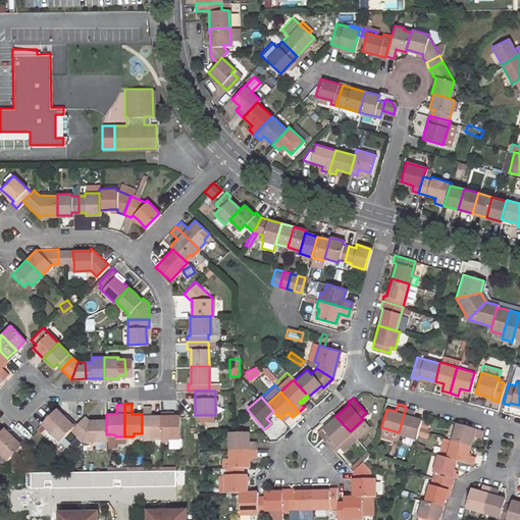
[(149,406),(142,406),(142,414),(142,433),(143,436),(142,438),(151,438),(151,435),(160,435),(160,415),(149,415),(149,406)]
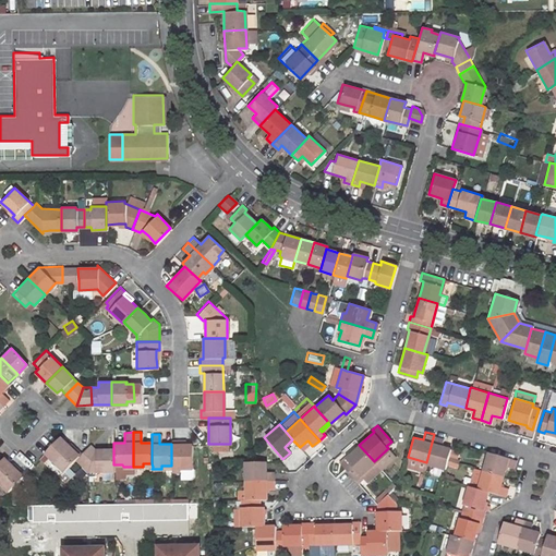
[(450,447),(439,444),(442,436),(434,434),(426,462),(444,468),(450,447)]
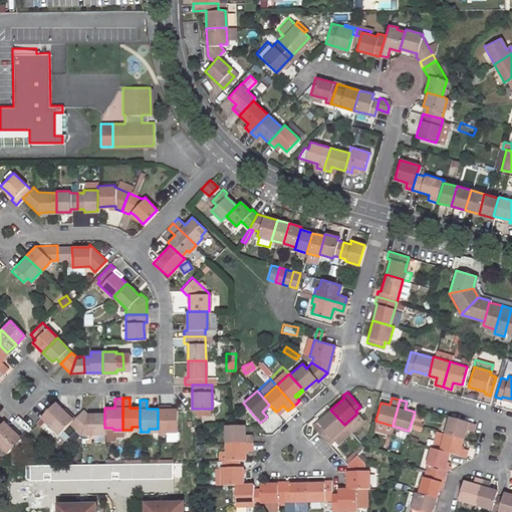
[(52,404),(40,417),(58,434),(68,423),(72,419),(61,409),(54,403),(52,404)]
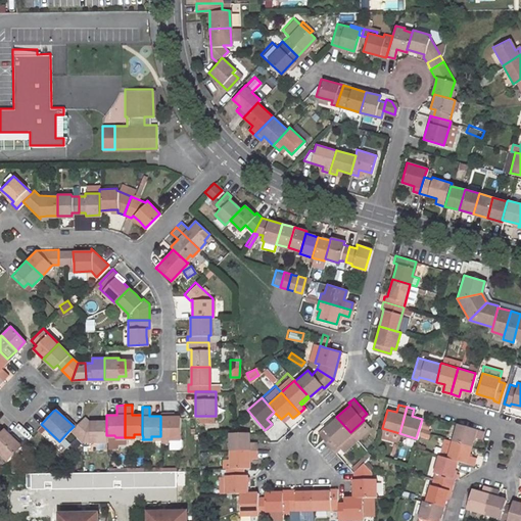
[(169,412),(160,412),(160,416),(160,436),(160,439),(160,440),(167,441),(167,438),(179,437),(179,416),(173,416),(169,416),(169,412)]
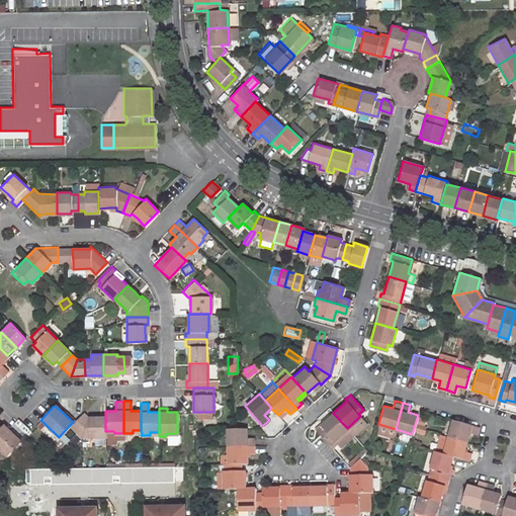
[(278,415),(280,418),(287,411),(285,409),(278,415)]
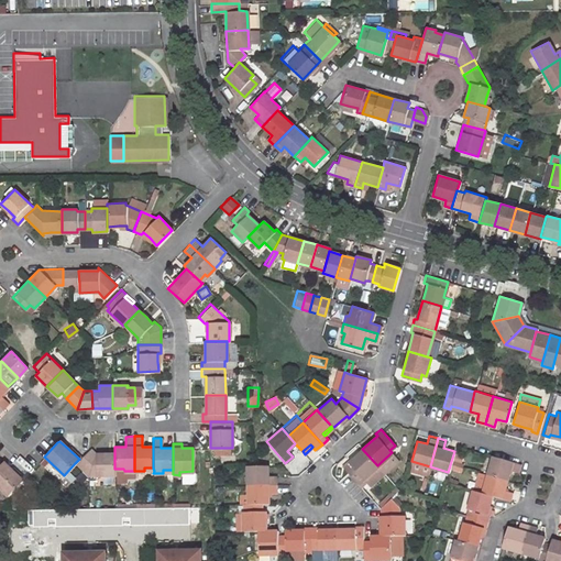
[(69,446),(67,448),(79,459),(81,457),(69,446)]
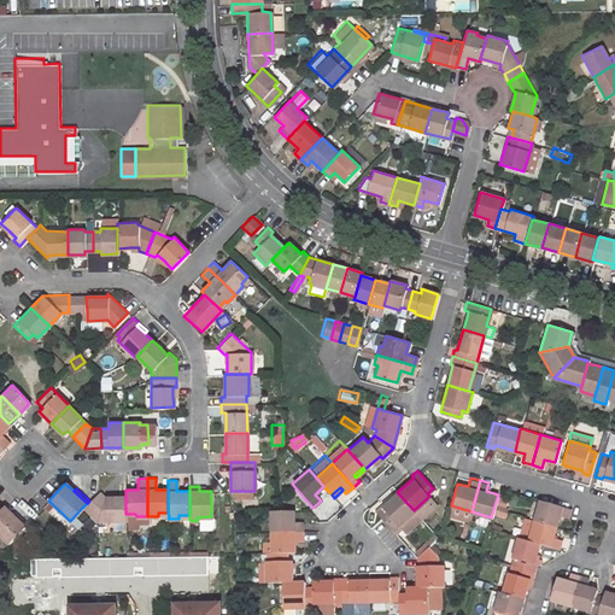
[(87,503),(82,508),(95,521),(126,520),(126,516),(126,514),(126,496),(105,497),(99,491),(89,501),(87,503)]
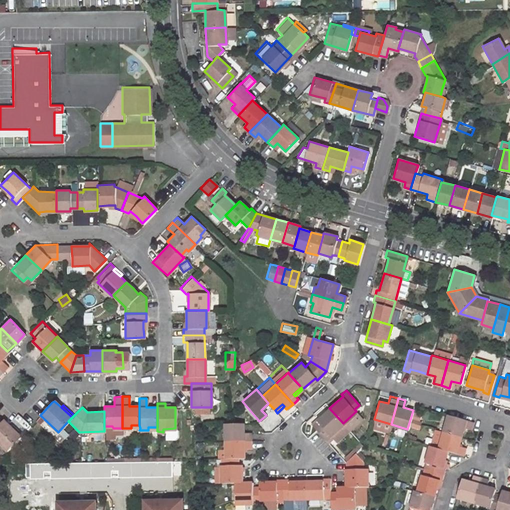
[(329,408),(312,424),(316,428),(325,439),(343,423),(329,408)]
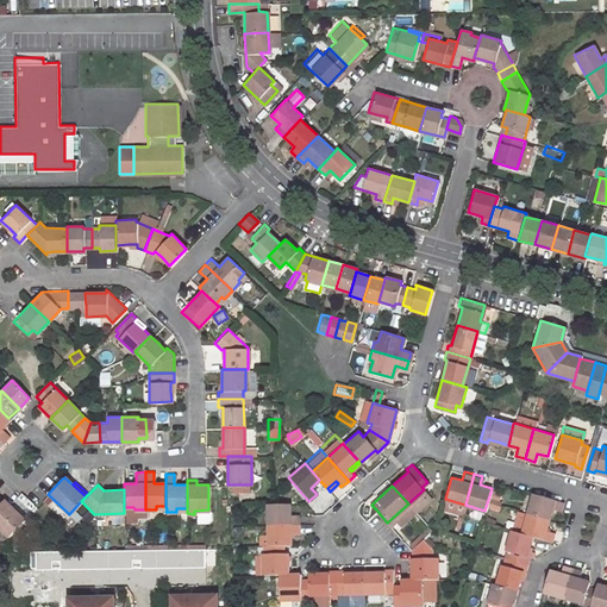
[(532,492),(526,512),(548,518),(551,507),(559,509),(563,500),(532,492)]
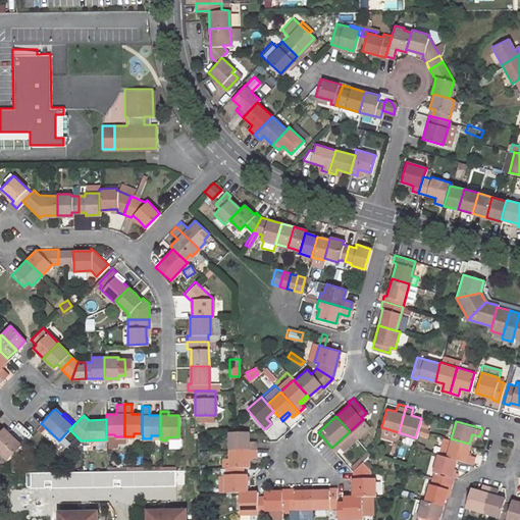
[(0,453),(6,459),(20,444),(10,434),(2,427),(0,429),(0,453)]
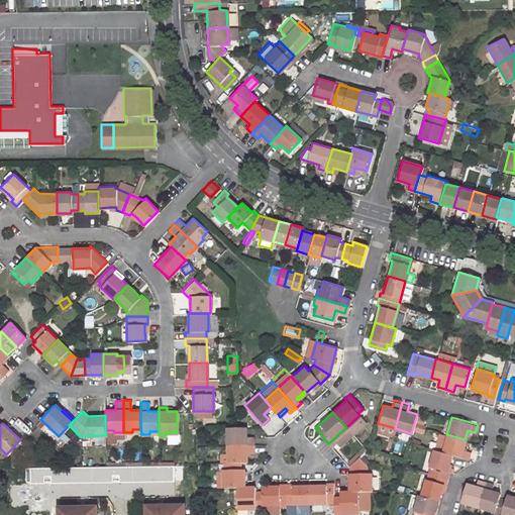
[(252,436),(245,436),(245,426),(229,427),(226,427),(226,444),(252,443),(252,436)]
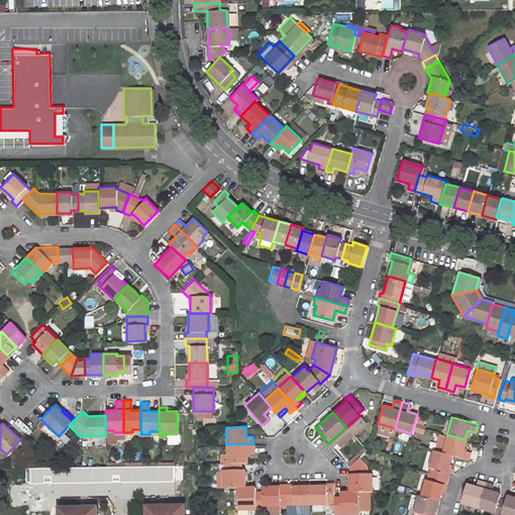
[(12,428),(10,430),(20,439),(21,438),(12,428)]
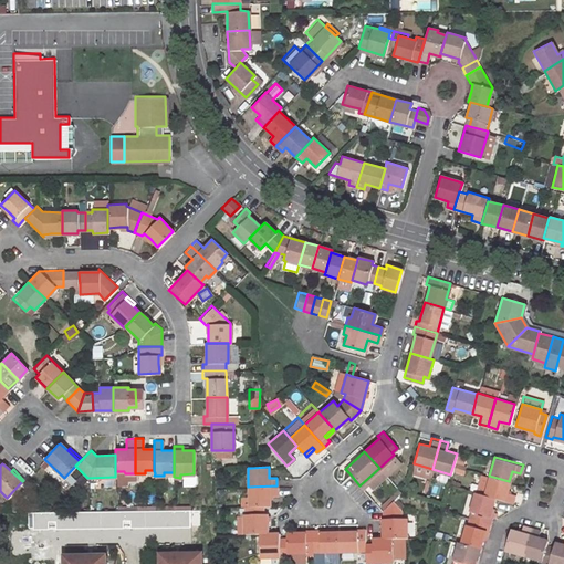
[(514,493),(507,491),(509,481),(489,476),(480,473),(476,491),(493,497),(512,502),(514,493)]
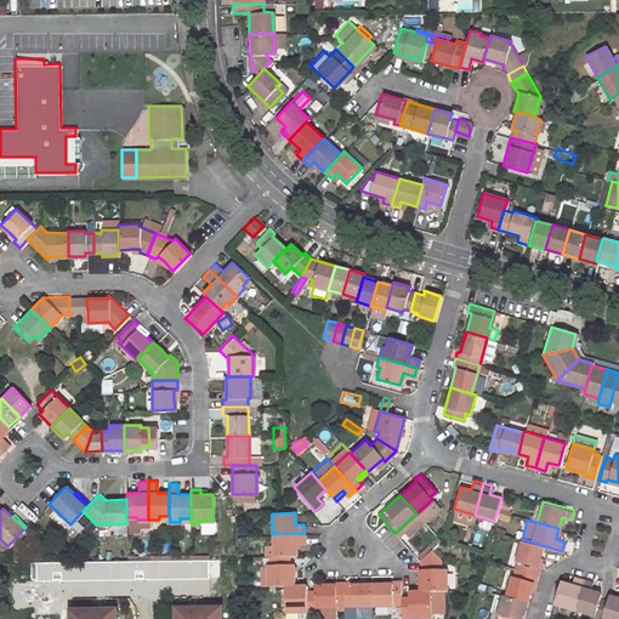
[(304,533),(272,534),(272,556),(288,555),(295,555),(295,544),(304,544),(304,533)]
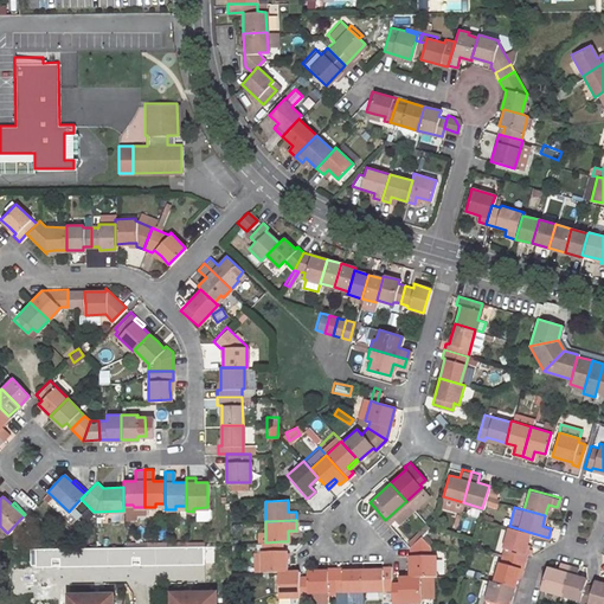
[(526,552),(524,551),(528,532),(509,526),(508,526),(500,553),(525,559),(526,552)]
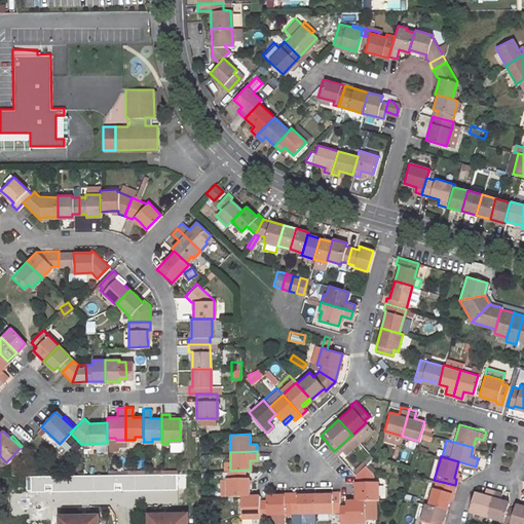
[(377,481),(372,480),(372,474),(365,464),(354,474),(356,499),(364,498),(377,498),(377,481)]
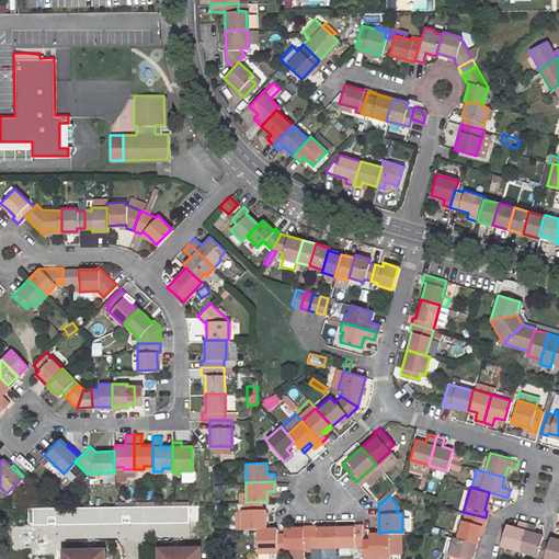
[(246,502),(241,502),(241,528),(257,528),(264,528),(263,509),(260,509),(260,501),(246,502)]
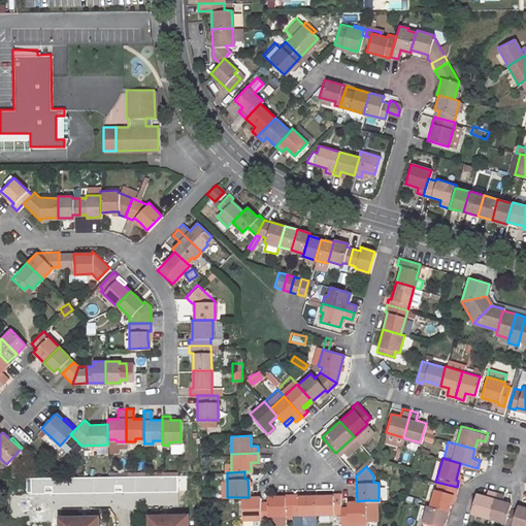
[(37,477),(25,477),(25,481),(30,481),(30,492),(176,490),(176,474),(37,477)]
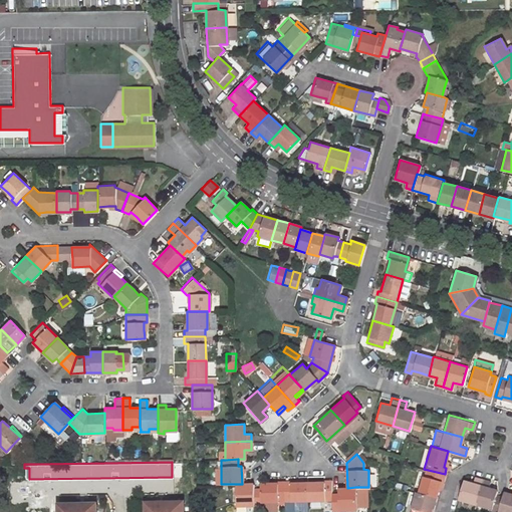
[(424,469),(418,491),(436,496),(437,489),(440,481),(443,481),(445,474),(424,469)]
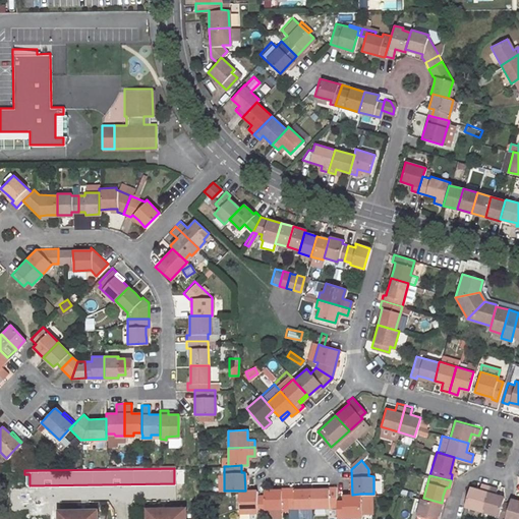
[(468,487),(468,488),(463,506),(481,510),(488,484),(480,482),(478,489),(468,487)]
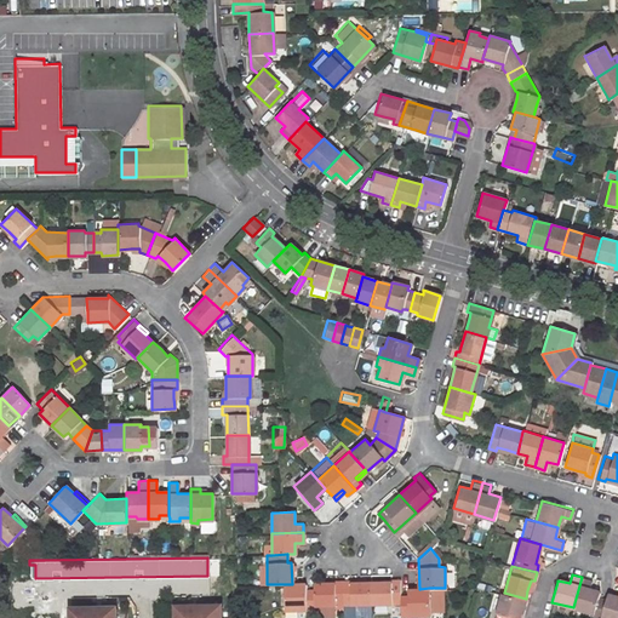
[(599,591),(588,588),(590,579),(582,577),(573,607),(593,613),(598,595),(599,591)]
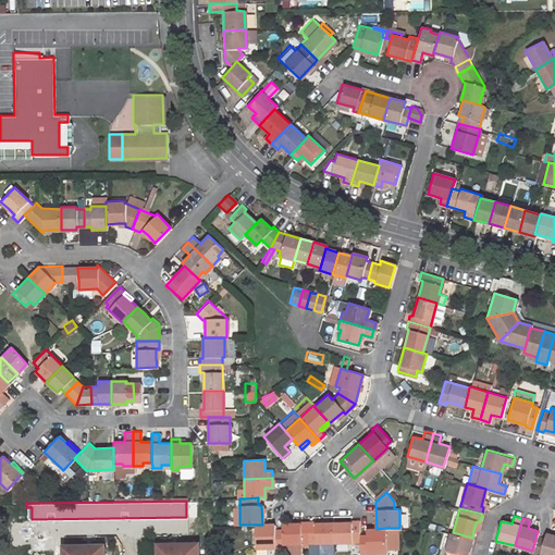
[(358,519),(350,519),(350,522),(341,523),(333,523),(333,542),(358,542),(358,534),(358,519)]
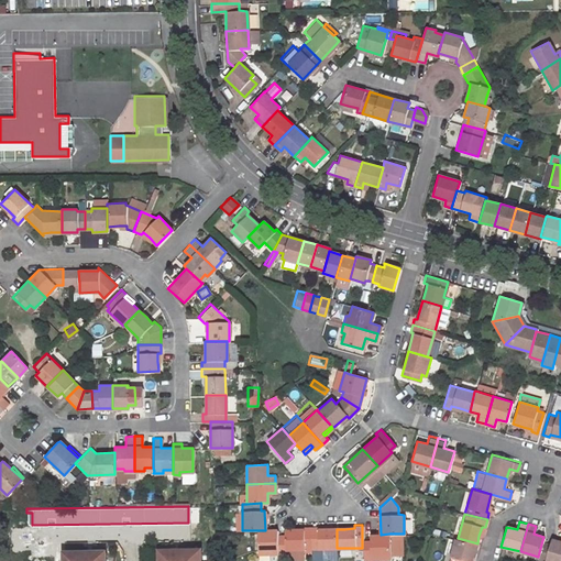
[(310,526),(303,526),(303,529),(294,529),(284,529),(284,535),(284,549),(310,549),(310,526)]
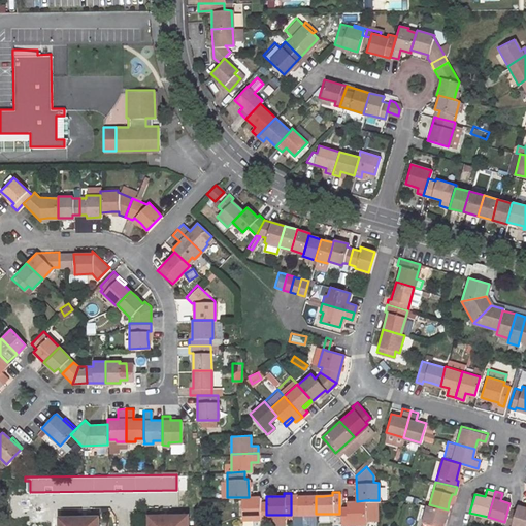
[(297,493),(291,493),(291,515),(316,514),(316,496),(306,496),(297,496),(297,493)]
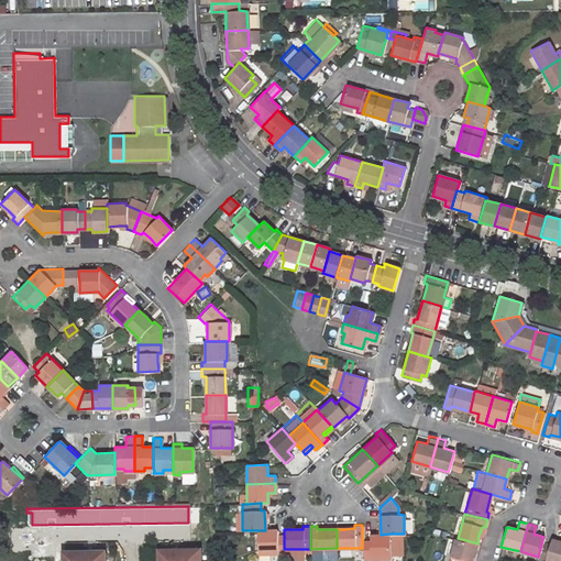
[(265,530),(257,530),(257,554),(285,553),(284,549),(284,535),(277,534),(276,530),(265,530)]
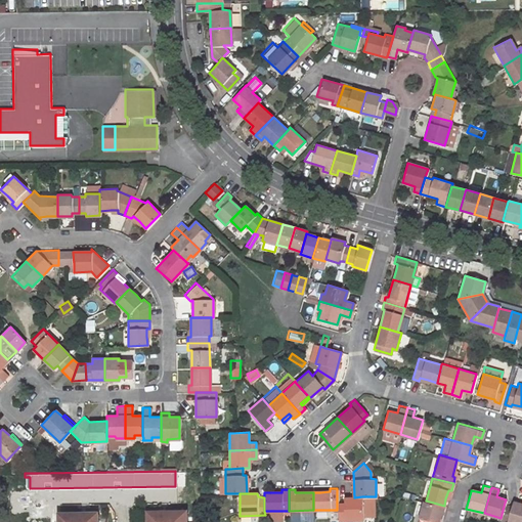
[(354,497),(344,497),(344,503),(337,503),(337,510),(337,520),(362,519),(362,496),(354,497)]
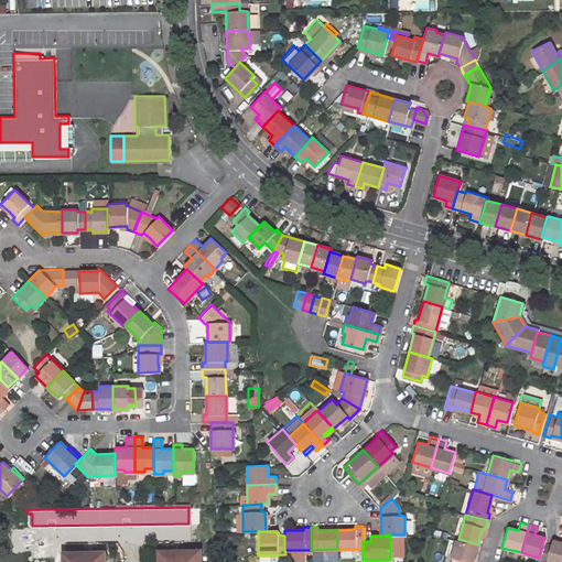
[(456,539),(451,557),(454,558),(453,561),(473,561),(478,544),(458,539),(456,539)]
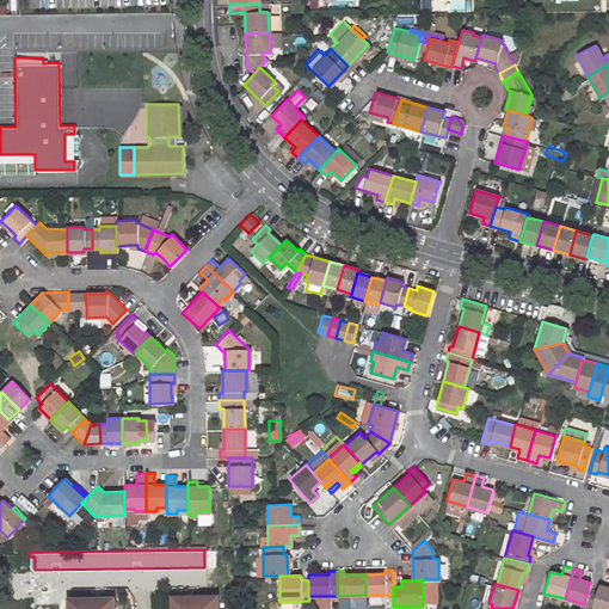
[(589,586),(584,604),(584,607),(590,608),(608,608),(608,586),(598,585),(597,589),(589,586)]
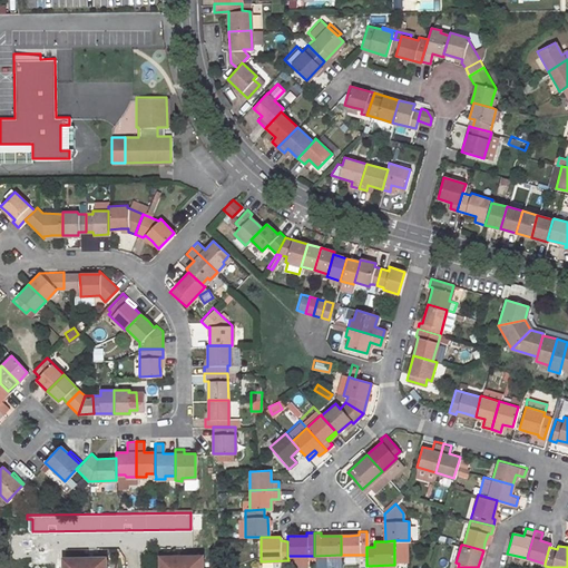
[(202,567),(202,556),(160,557),(160,567),(202,567)]
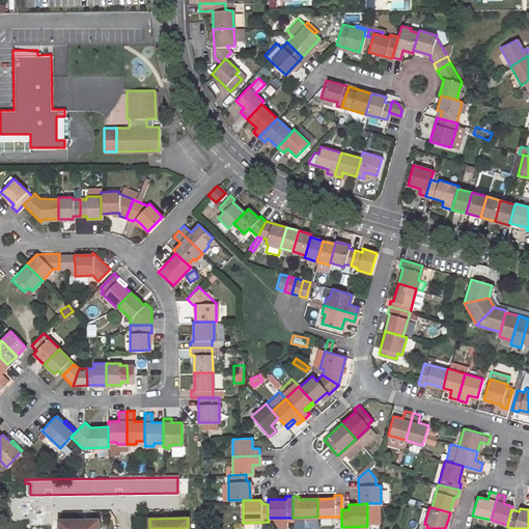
[(99,528),(99,520),(60,521),(60,528),(99,528)]
